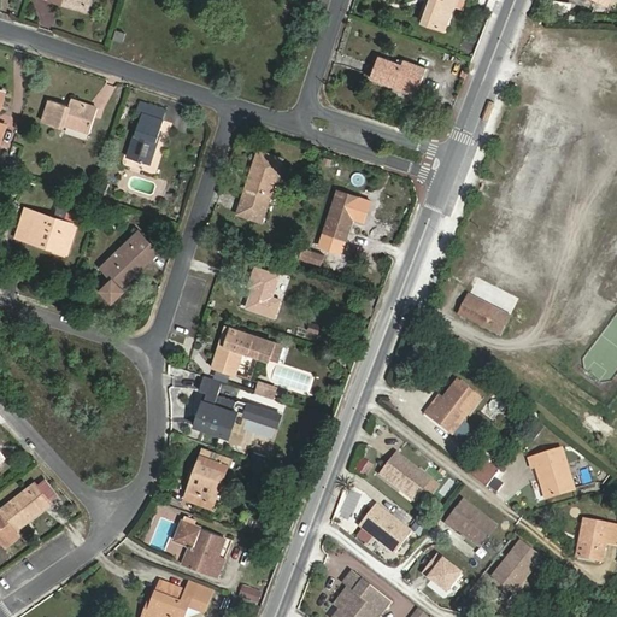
[(76,0),(65,0),(64,4),(89,12),(92,5),(76,0)]
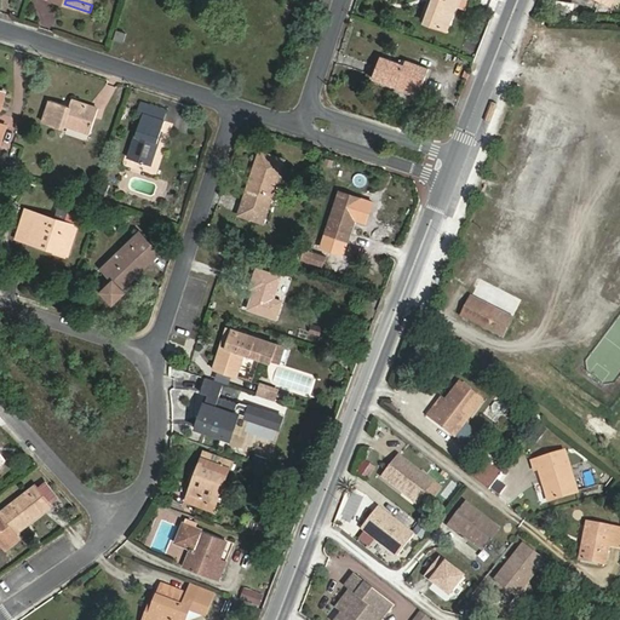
[(430,0),(423,22),(426,23),(434,0),(430,0)]
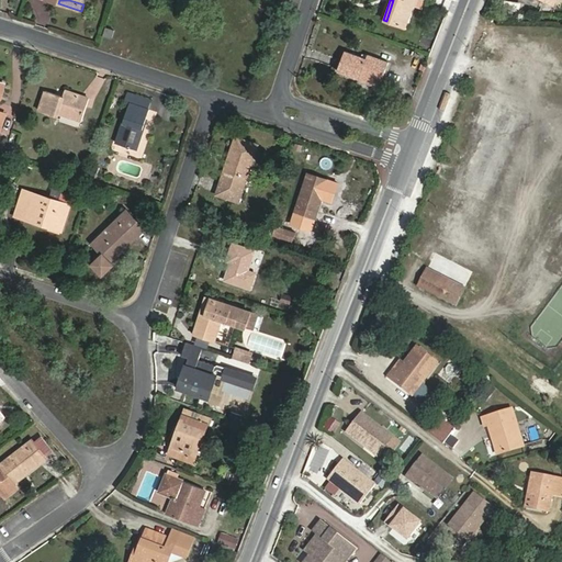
[(393,0),(386,21),(406,29),(414,6),(415,0),(393,0)]
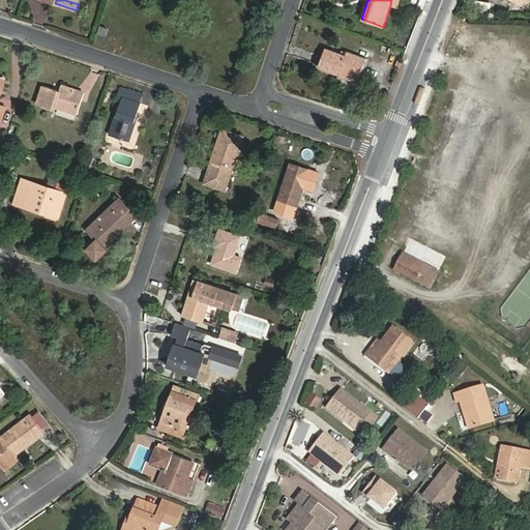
[(478,10),(492,11),(492,2),(479,1),(478,10)]
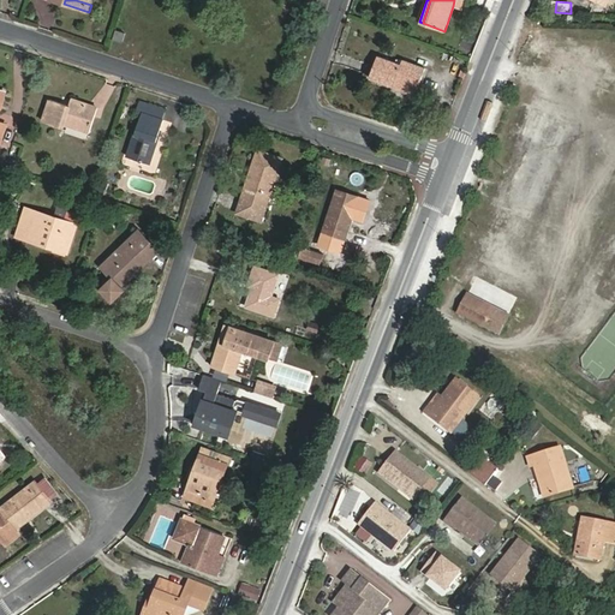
[(127,33),(118,29),(115,39),(124,41),(127,33)]
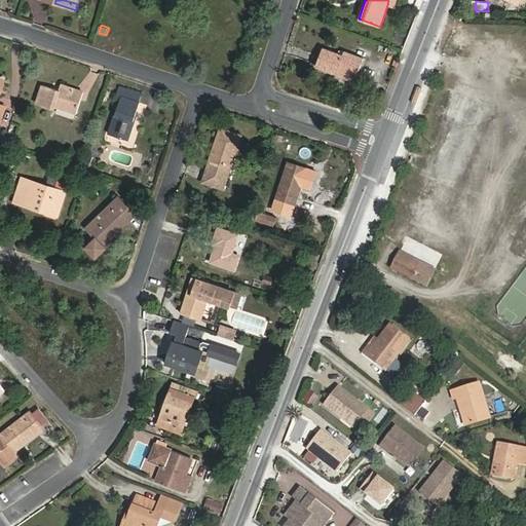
[(317,66),(336,72),(338,68),(358,75),(365,57),(344,49),(342,53),(325,46),(317,66)]
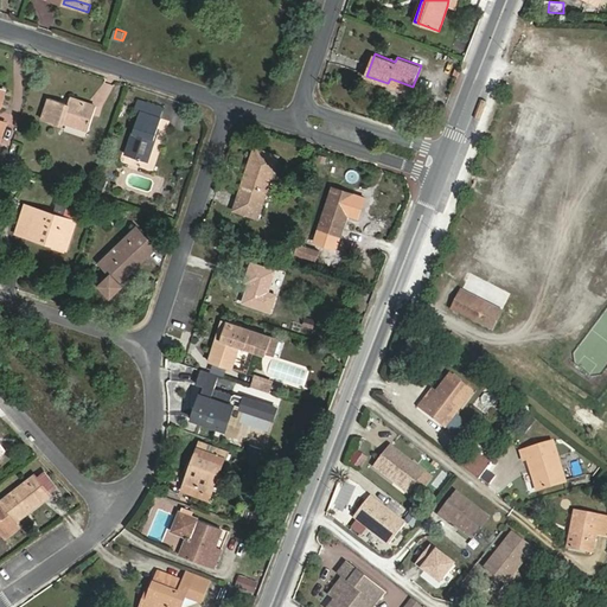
[(390,78),(388,83),(411,93),(413,87),(390,78)]
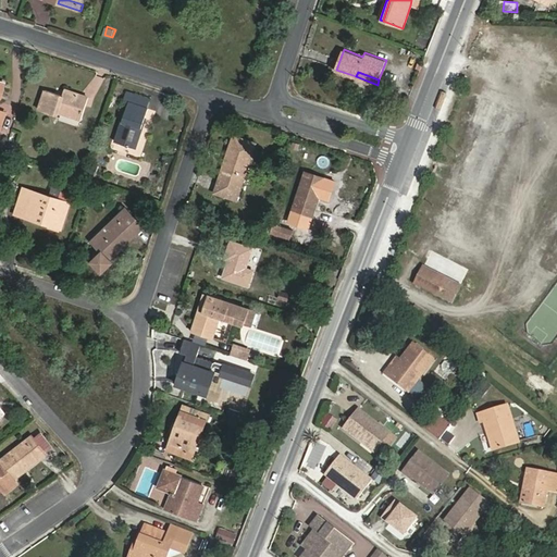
[(91,97),(65,88),(64,96),(46,89),(38,109),(60,116),(61,113),(83,120),(91,97)]
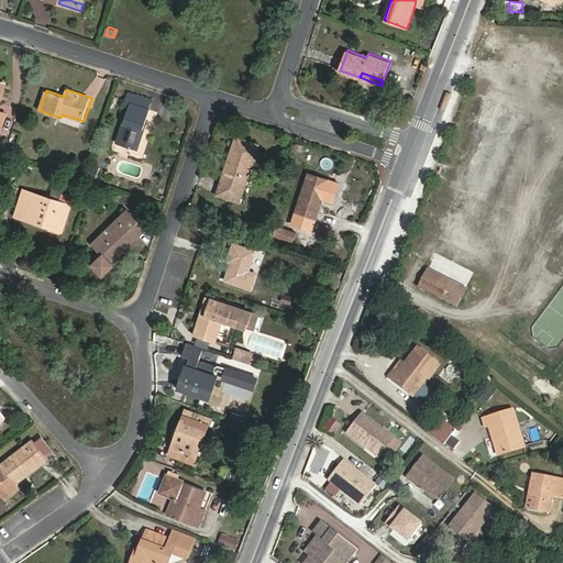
[(154,100),(130,91),(125,103),(130,105),(117,142),(139,150),(154,100)]
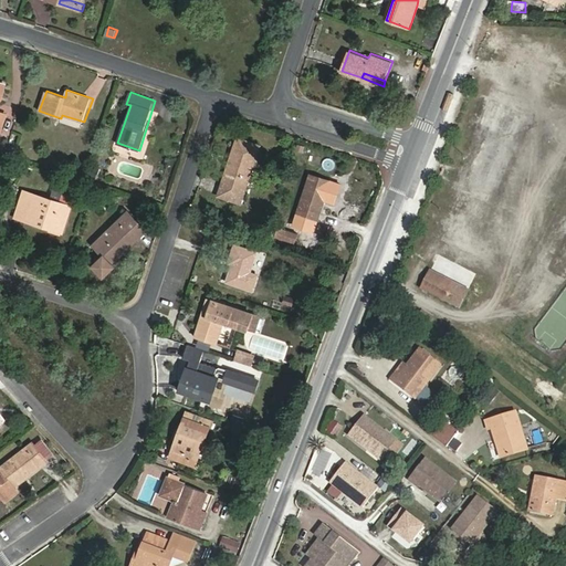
[(236,137),(230,155),(237,158),(222,198),(241,205),(261,146),(236,137)]
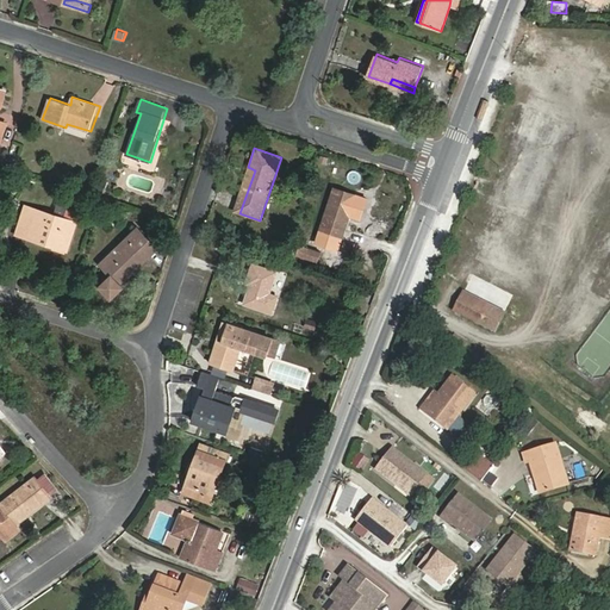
[(255,170),(248,167),(234,211),(240,213),(255,170)]
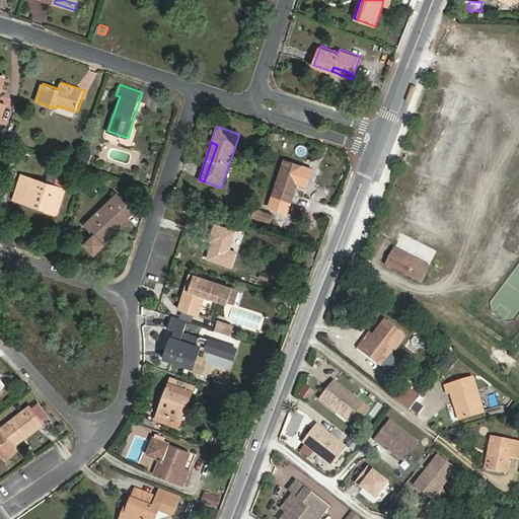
[(293,203),(299,186),(294,183),(300,164),(285,159),(273,196),(293,203)]
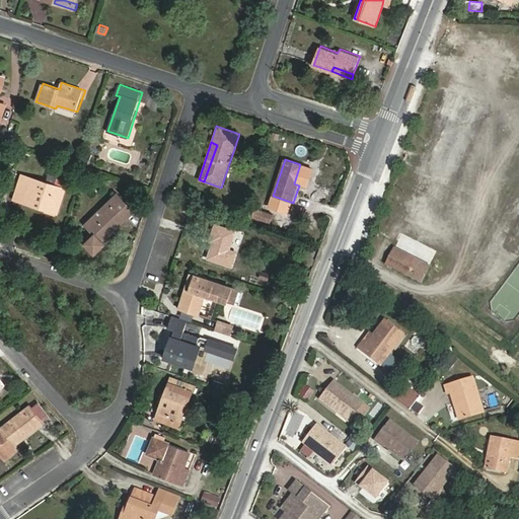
[(294,183),(299,186),(305,188),(312,168),(300,164),(294,183)]
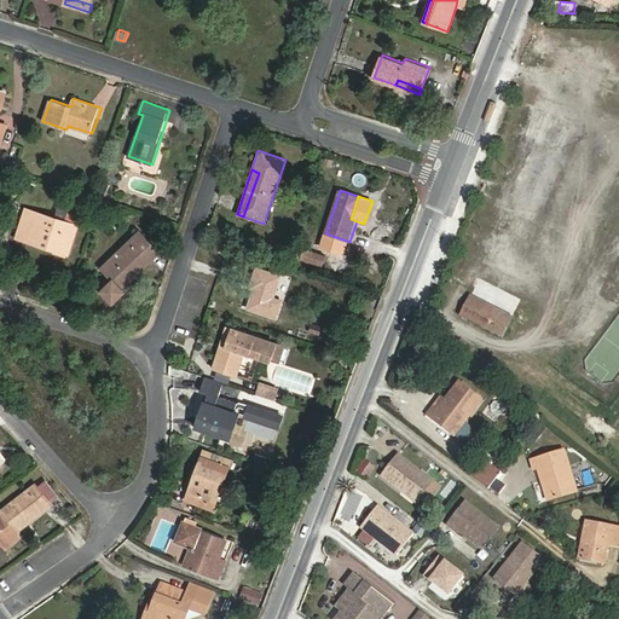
[(15,203),(7,224),(19,227),(16,236),(48,246),(50,242),(69,248),(76,223),(15,203)]
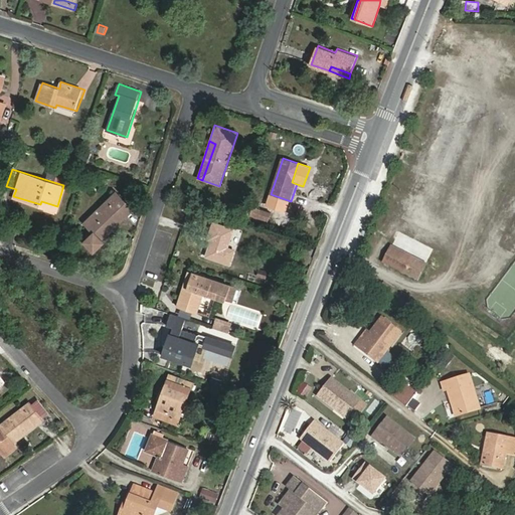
[(108,228),(111,231),(133,210),(115,190),(105,200),(109,203),(102,210),(99,207),(83,221),(93,230),(83,240),(94,250),(103,242),(102,239),(99,236),(108,228)]
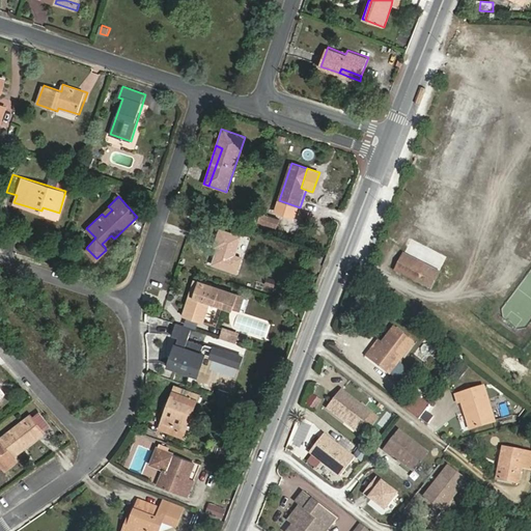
[(108,206),(102,214),(105,217),(112,210),(108,206)]
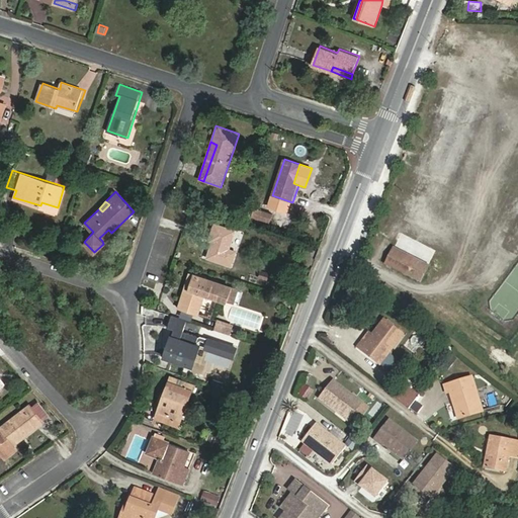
[(186,212),(189,203),(182,201),(179,209),(186,212)]
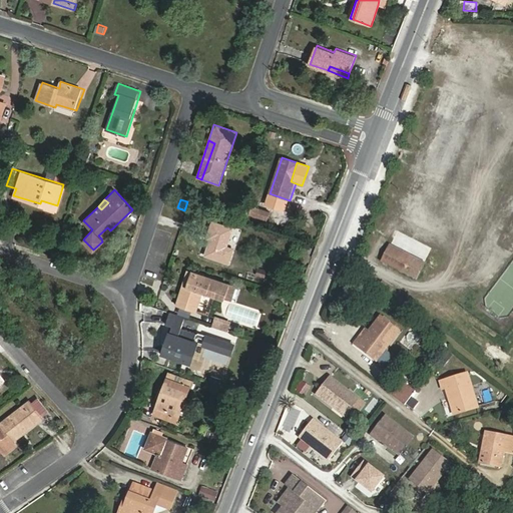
[(44,208),(54,212),(56,208),(57,205),(41,200),(40,203),(45,205),(44,208)]
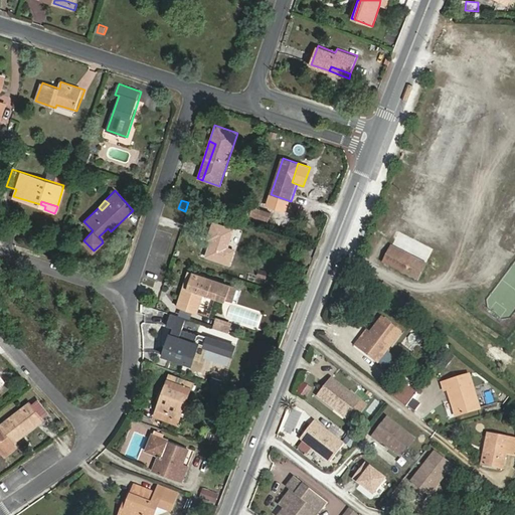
[(271,213),(252,207),(250,215),(268,221),(271,213)]
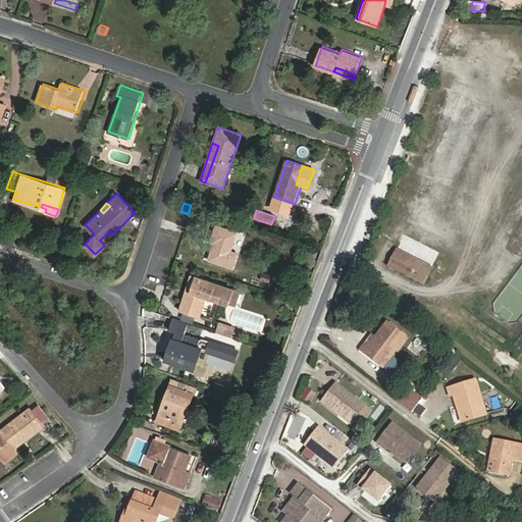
[(240,232),(219,225),(213,241),(216,242),(211,259),(235,267),(240,253),(233,250),(240,232)]
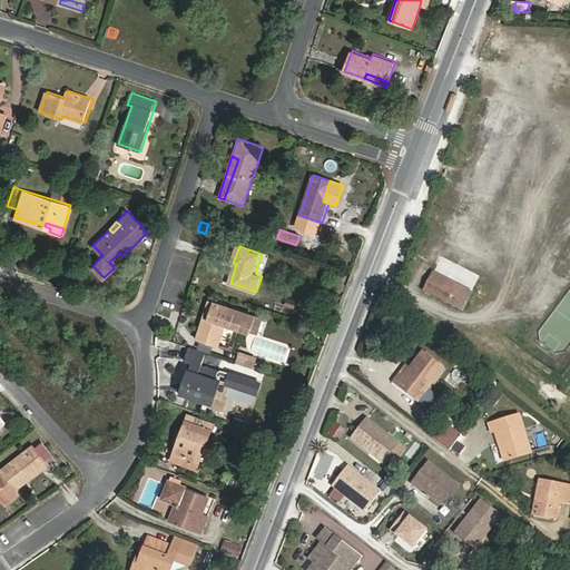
[(112,265),(123,256),(119,253),(109,262),(112,265)]
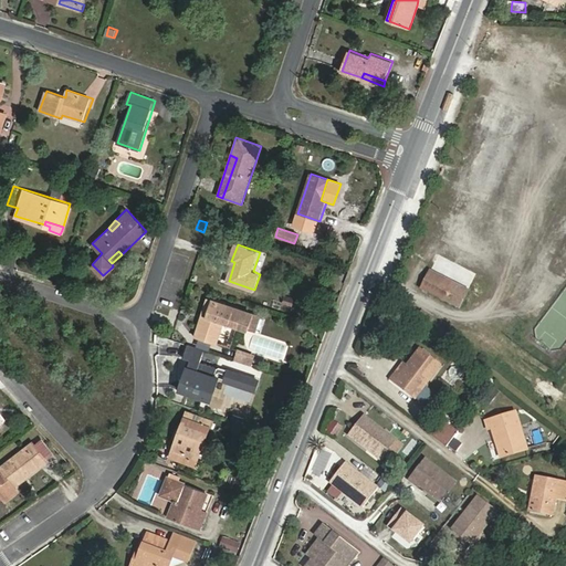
[(428,270),(427,272),(463,291),(464,287),(428,270)]
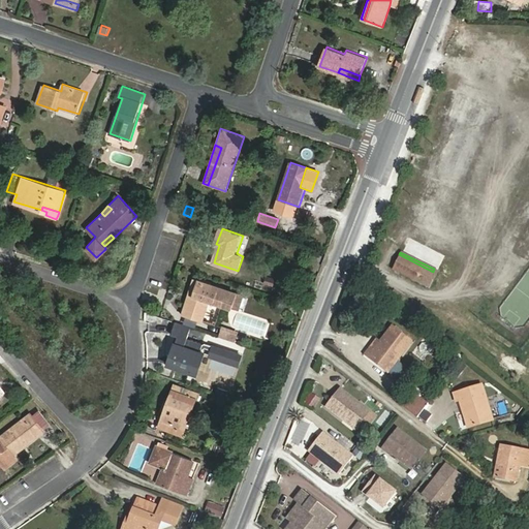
[(433,272),(399,254),(393,267),(428,283),(433,272)]
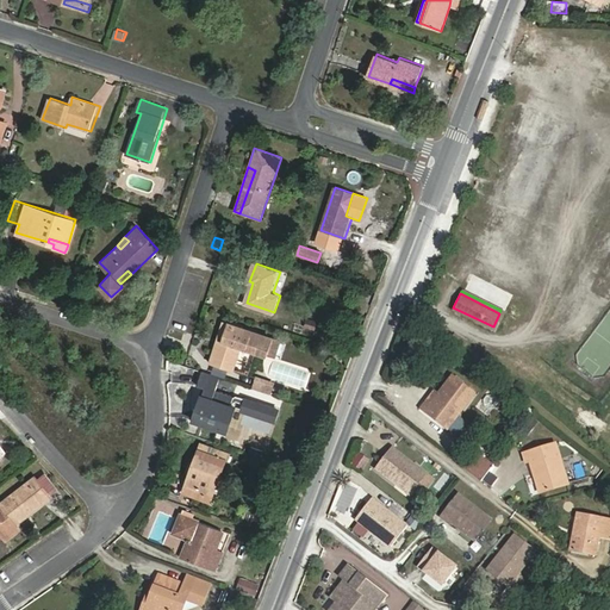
[(306,317),(304,325),(315,329),(318,321),(306,317)]
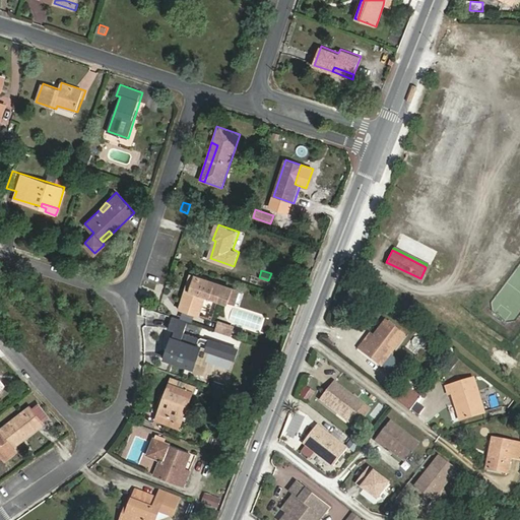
[(191,273),(185,291),(190,293),(195,275),(191,273)]
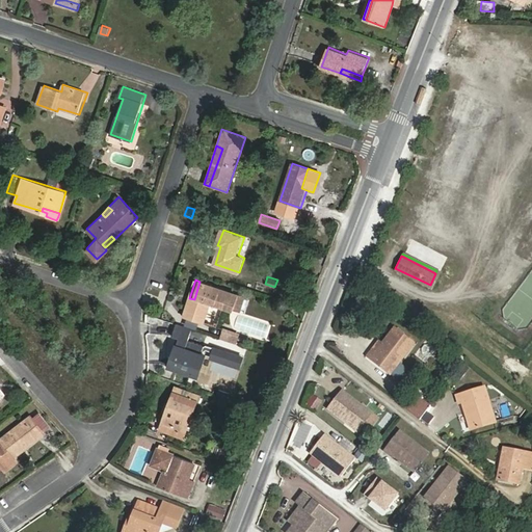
[(194,299),(189,298),(184,317),(202,322),(209,301),(224,307),(230,292),(200,282),(194,299)]
